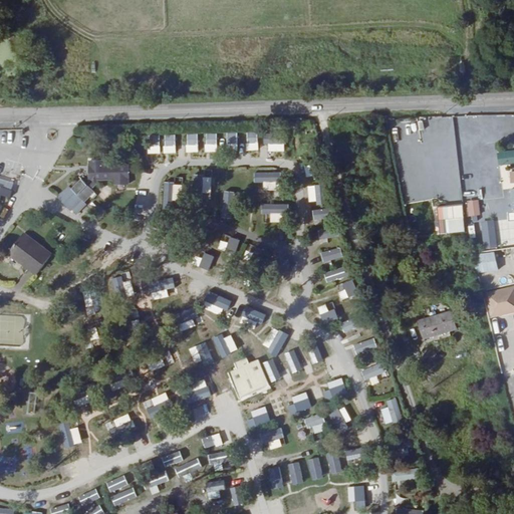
[(246,143),(256,143),(255,131),(246,132),(246,143)]
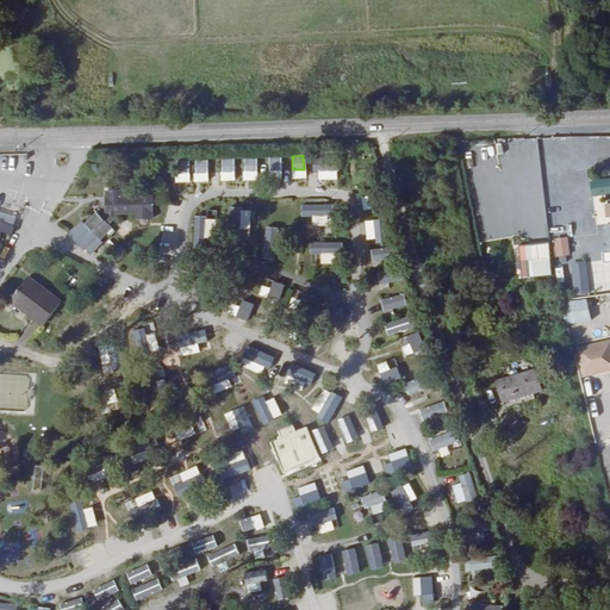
[(327,175),(325,155),(313,156),(315,176),(327,175)]
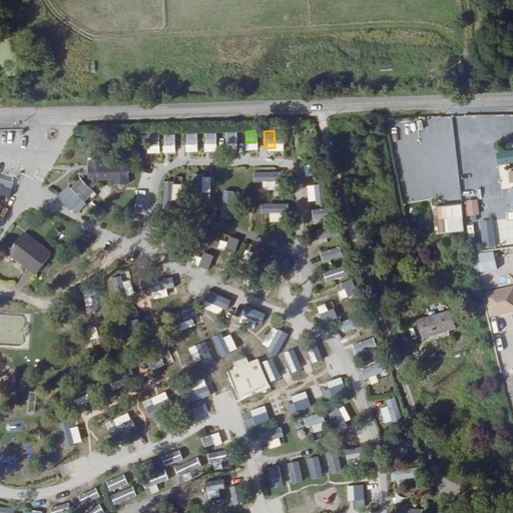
[(235,143),(236,131),(225,131),(224,143),(235,143)]
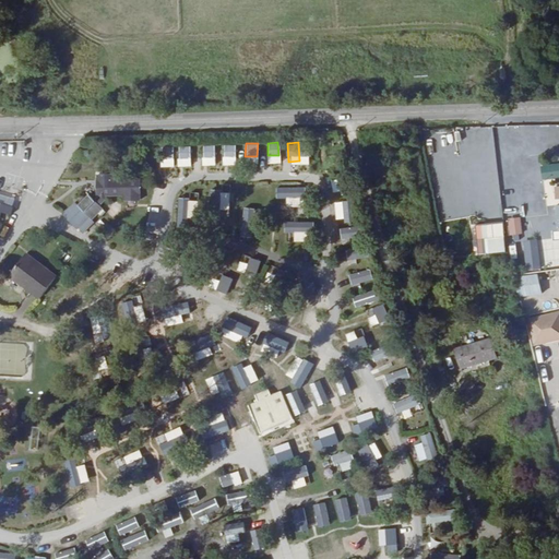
[(213,157),(214,144),(203,144),(202,157),(213,157)]
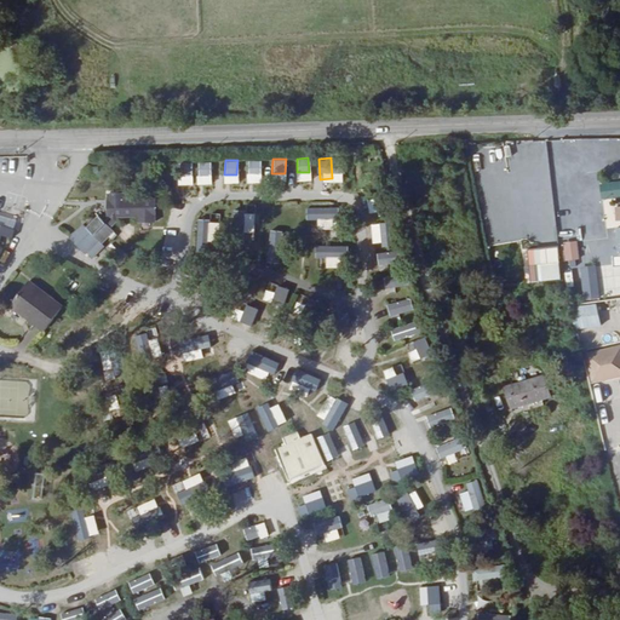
[(247,174),(260,173),(259,160),(247,160),(247,174)]
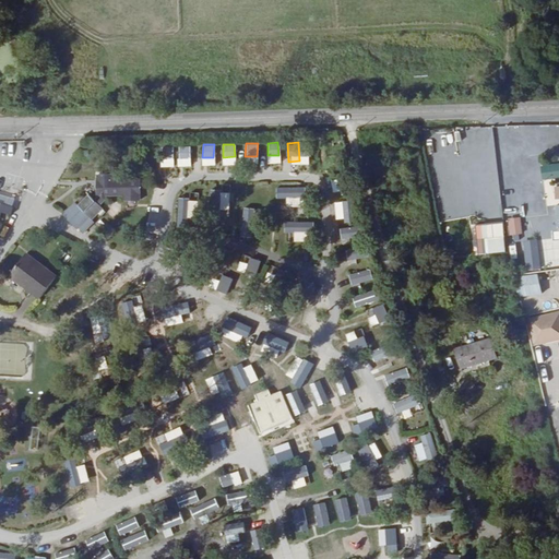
[(162,146),(163,157),(173,157),(173,145),(162,146)]
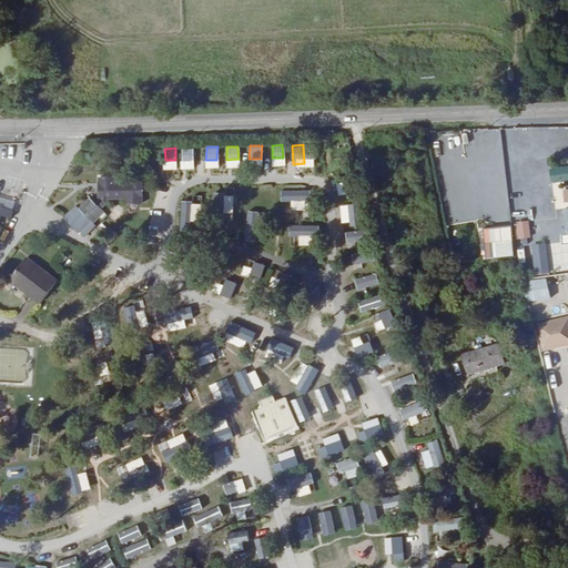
[(181,161),(192,161),(192,148),(181,148),(181,161)]
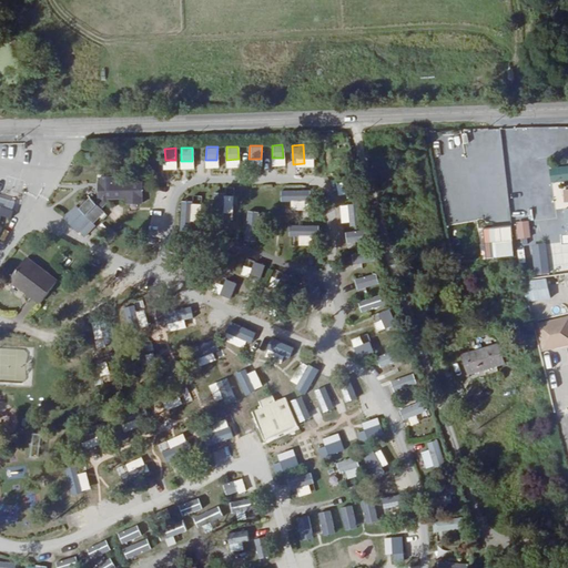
[(565,171),(553,174),(556,185),(567,183),(565,171)]
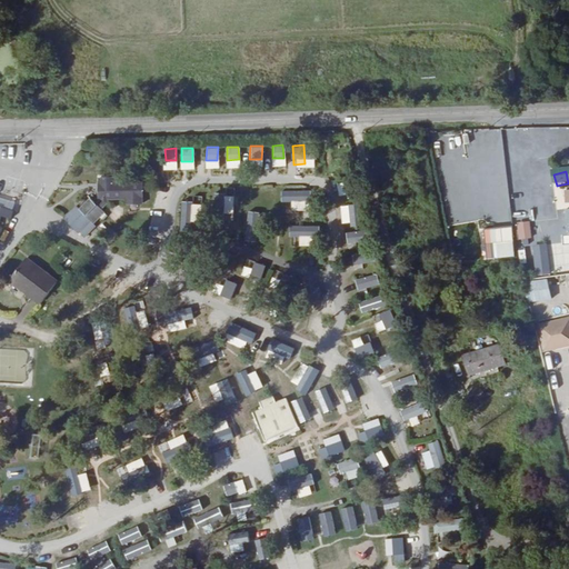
[(121,178),(108,178),(109,199),(110,200),(110,201),(107,205),(101,200),(89,210),(87,208),(76,220),(88,232),(99,221),(101,223),(112,212),(111,210),(118,203),(118,199),(135,199),(135,206),(149,206),(148,185),(121,185),(121,178)]
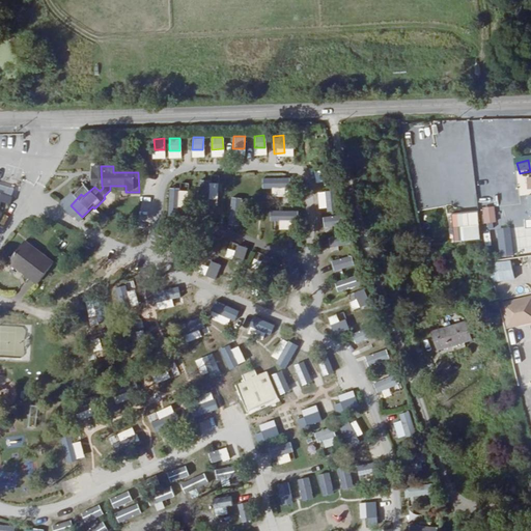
[(262,188),(288,187),(287,175),(261,176),(262,188)]
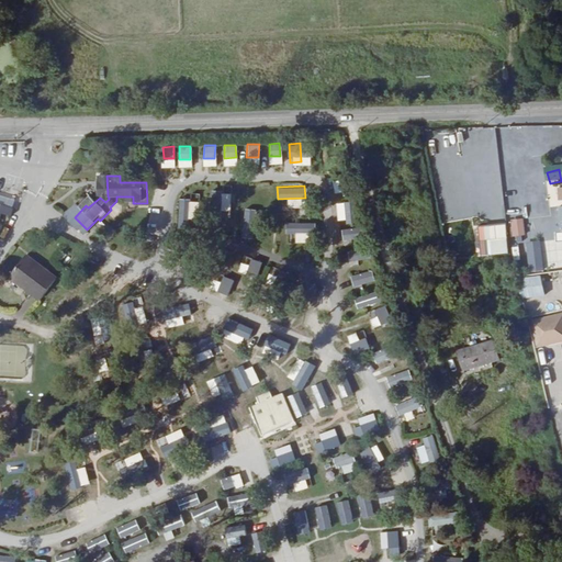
[(229,210),(231,191),(209,190),(209,210),(229,210)]
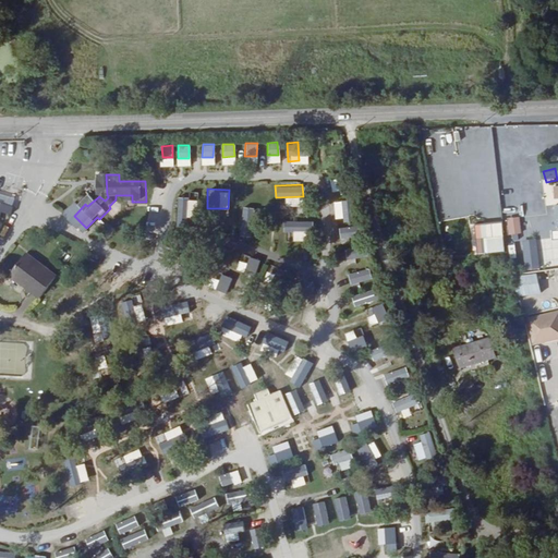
[(22,196),(7,192),(3,205),(0,205),(0,213),(13,217),(15,209),(19,210),(22,196)]
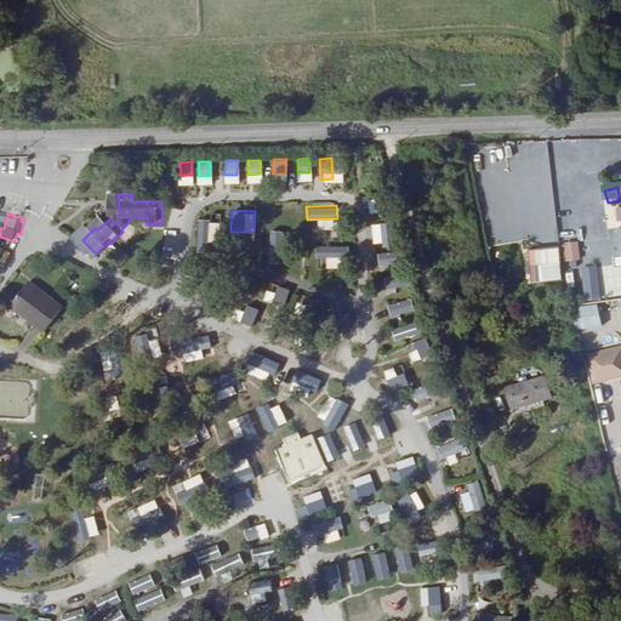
[(383,223),(383,246),(394,246),(394,223),(383,223)]
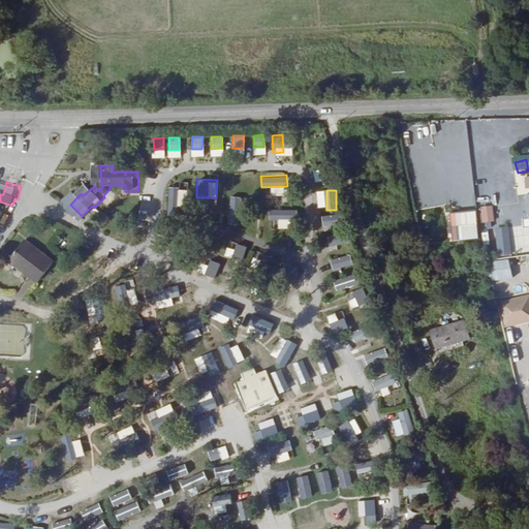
[(238,224),(240,196),(228,196),(226,224),(238,224)]
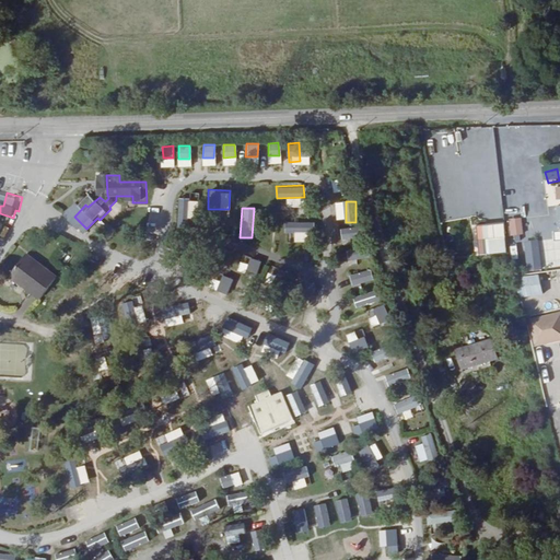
[(538,216),(522,218),(524,234),(540,232),(538,216)]
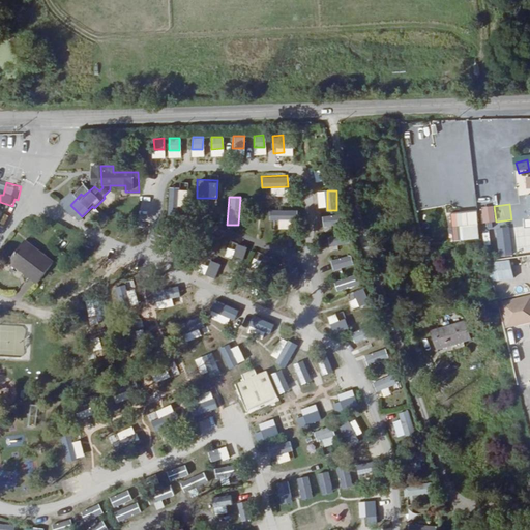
[(277,219),(277,228),(292,229),(292,209),(269,209),(269,219),(277,219)]
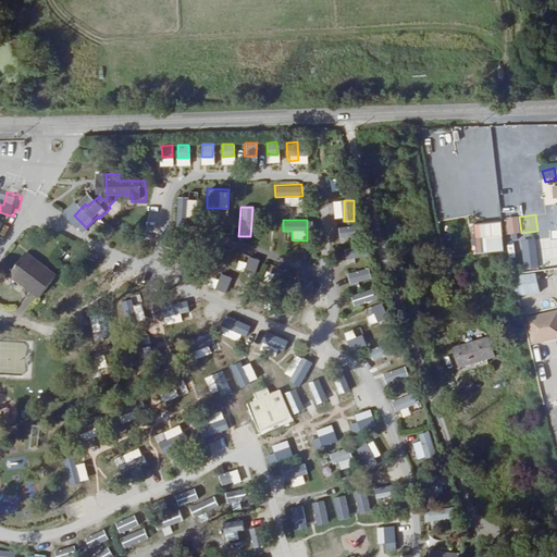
[(471,223),(475,252),(503,249),(499,220),(471,223)]
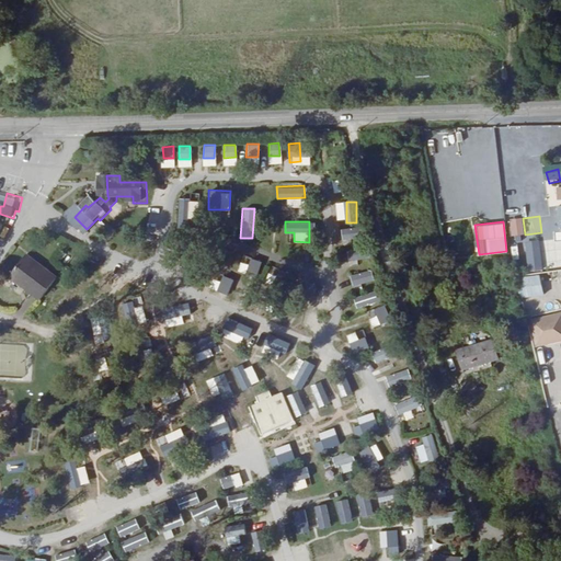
[(523,222),(512,225),(514,235),(524,233),(523,222)]
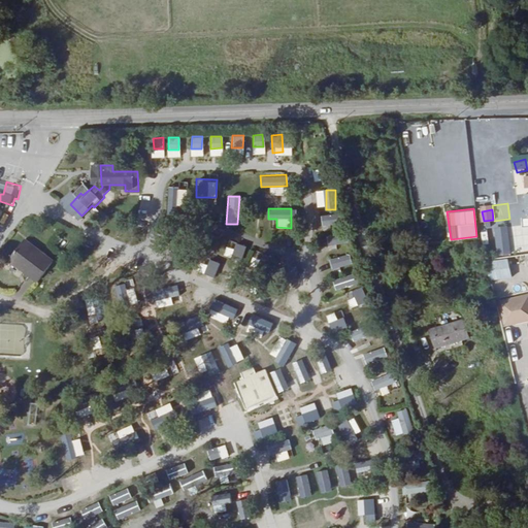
[(321,215),(322,226),(334,225),(334,213),(321,215)]
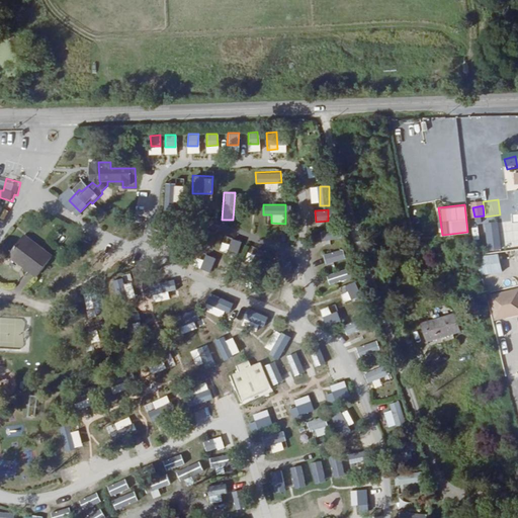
[(486,249),(500,248),(499,223),(485,223),(486,249)]
